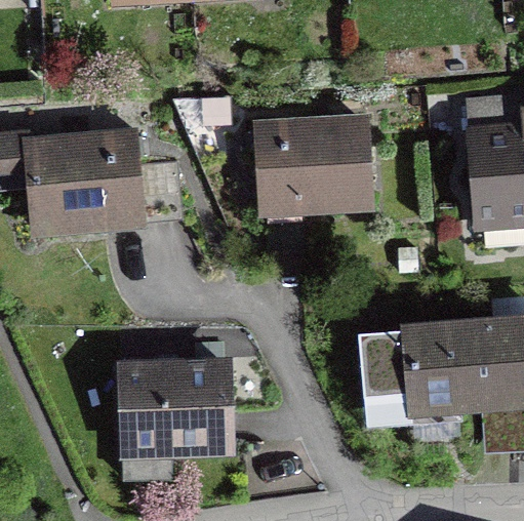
[(523,107),(523,108),(523,91),(466,96),(473,234),(484,233),(484,246),(523,244),(523,107)]
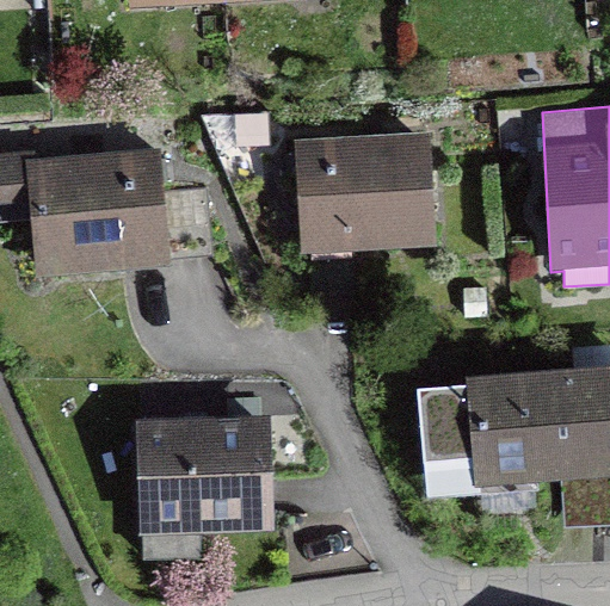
[(430,130),(293,137),(299,257),(310,255),(310,265),(318,264),(318,276),(353,273),(352,253),(437,249),(435,218),(439,218),(437,171),(432,171),(430,130)]
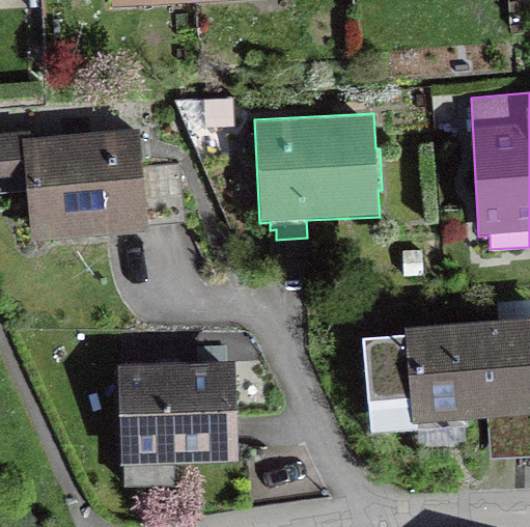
[(0,175),(25,174),(30,243),(114,237),(115,245),(144,243),(144,233),(147,233),(146,223),(183,220),(178,160),(142,162),(139,130),(30,137),(30,130),(0,131),(0,175)]
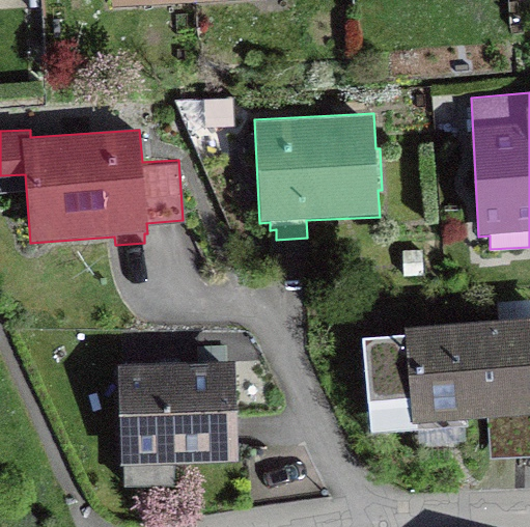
[(420,247),(402,248),(403,272),(421,272),(420,247)]
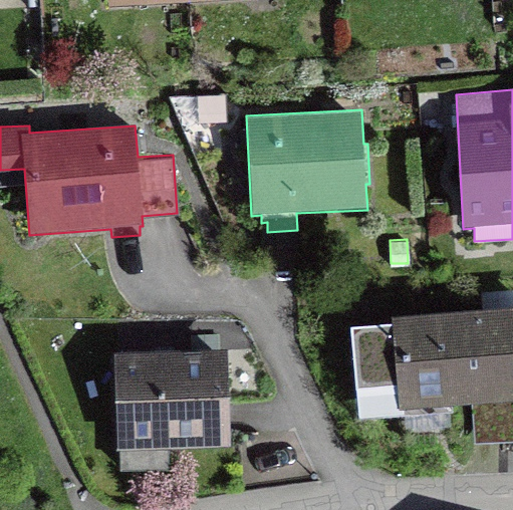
[(512,289),(481,290),(482,313),(391,317),(392,326),(350,328),(354,419),(405,417),(405,431),(452,429),(451,409),(473,409),(474,444),(512,442),(512,289)]
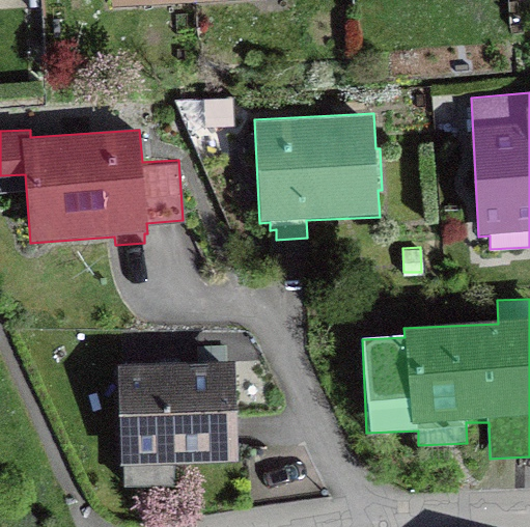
[(143,336),(143,327),(123,327),(123,336),(143,336)]
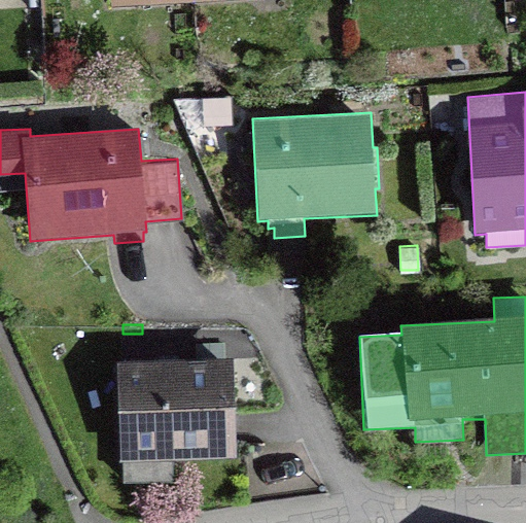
[(237,460),(234,358),(115,362),(119,463),(124,463),(124,485),(174,483),(174,462),(237,460)]
